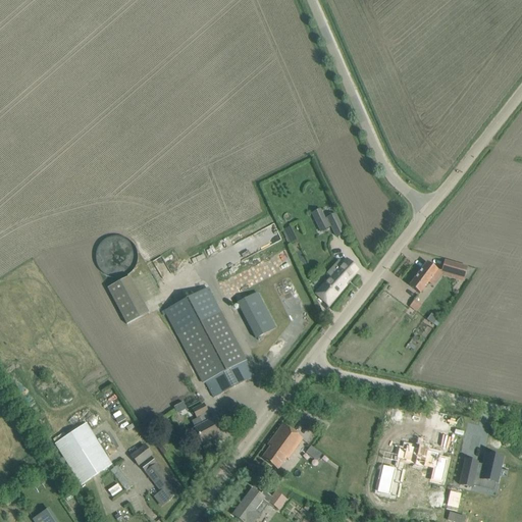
[(322,214),(314,218),(321,232),(331,227),(335,237),(345,232),(335,214),(325,219),(322,214)]
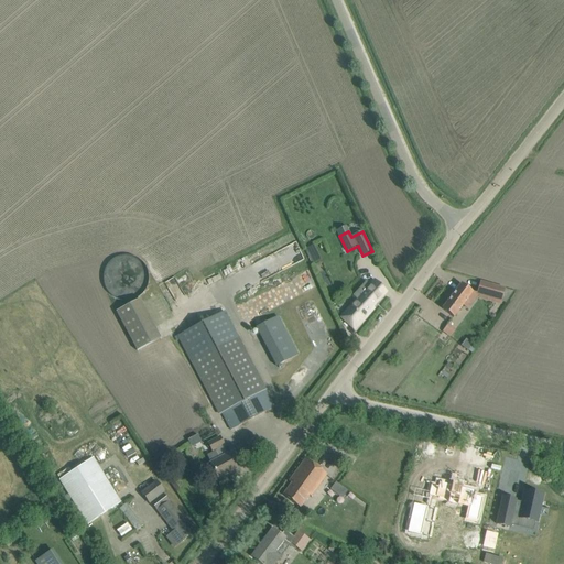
[(143,294),(144,292),(145,290),(147,289),(148,286),(149,284),(149,282),(149,280),(149,278),(149,274),(149,272),(148,271),(147,269),(145,267),(144,264),(143,262),(141,261),(140,260),(138,259),(136,258),(134,257),(132,256),(130,256),(128,256),(127,256),(125,256),(122,256),(121,256),(119,257),(117,257),(116,258),(114,259),(112,260),(110,261),(109,262),(108,263),(107,266),(106,268),(105,270),(104,272),(104,274),(102,277),(102,279),(102,281),(104,283),(104,285),(105,288),(106,290),(107,292),(109,294),(110,295),(112,296),(114,299),(116,300),(118,300),(120,301),(122,301),(125,302),(127,302),(129,301),(131,301),(133,300),(136,300),(138,299),(140,297),(141,295),(143,294)]
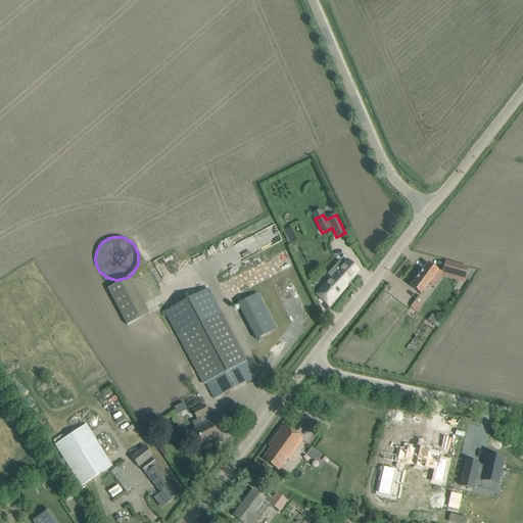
[(359,271),(351,264),(347,259),(339,269),(335,266),(327,275),(331,278),(316,294),(329,305),(346,286),(345,285),(359,271)]
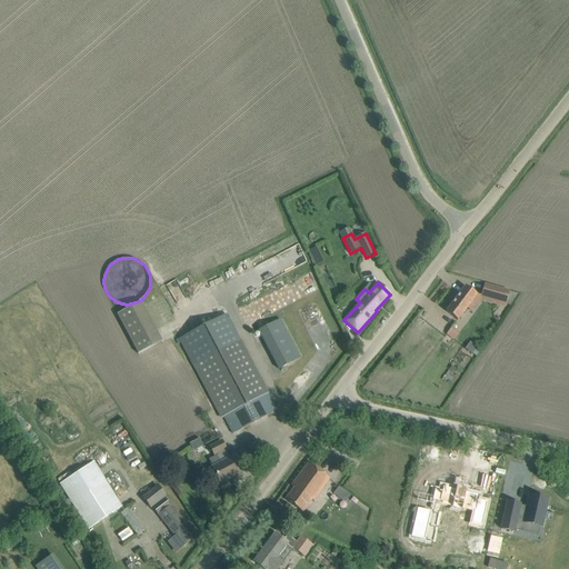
[(506,305),(509,291),(485,285),(480,297),(506,305)]
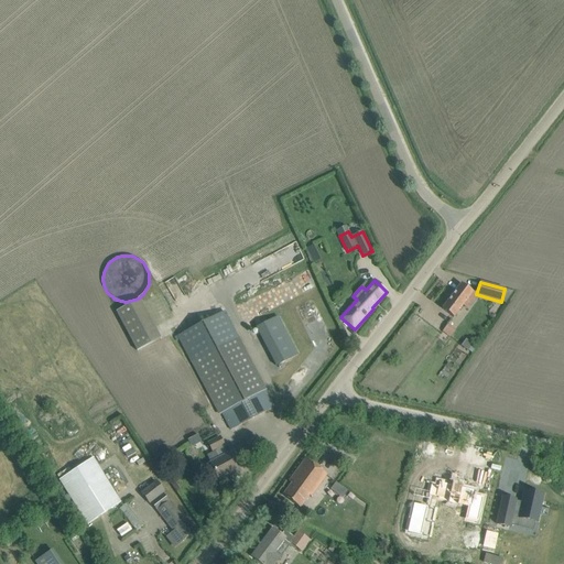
[(462,283),(442,308),(454,317),(473,292),(462,283)]
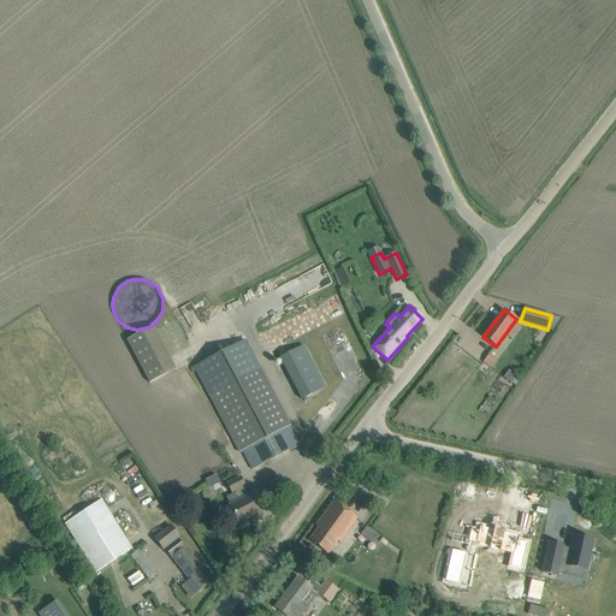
[(126,341),(149,384),(176,369),(153,327),(126,341)]
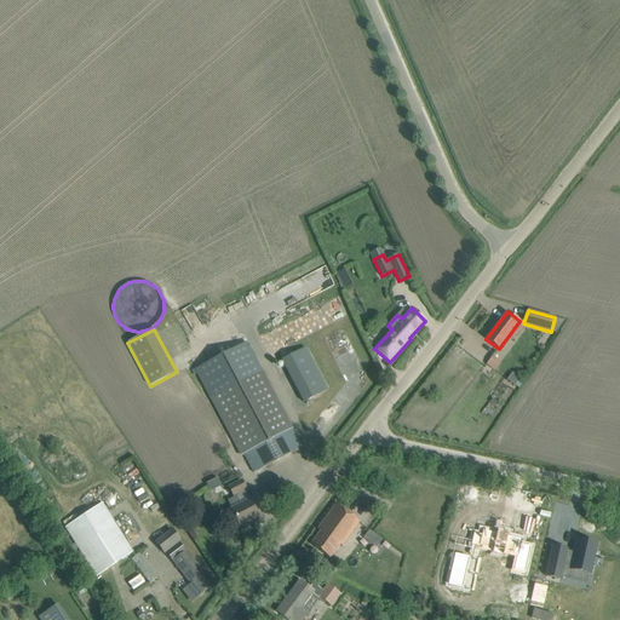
[(244,454),(253,474),(302,448),(247,343),(195,369),(241,457),(244,454)]
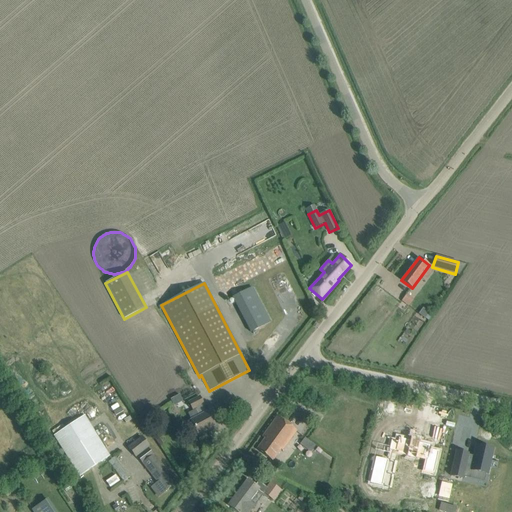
[(233,298),(246,323),(251,332),(270,322),(252,287),(233,298)]
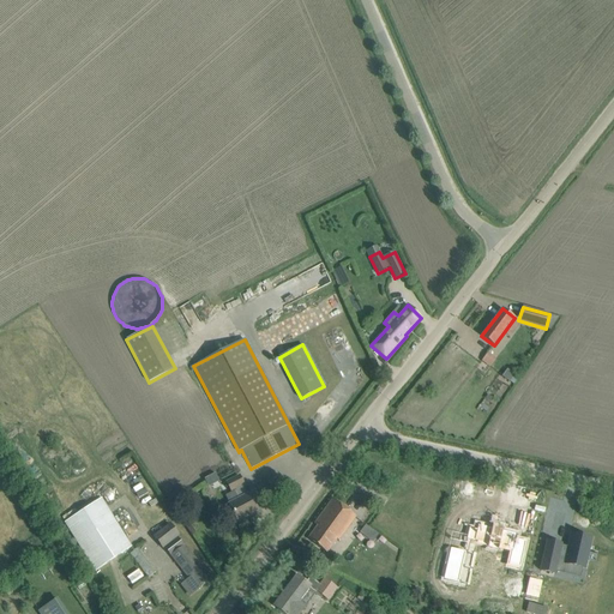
[(495,359),(487,353),(481,362),(489,368),(495,359)]
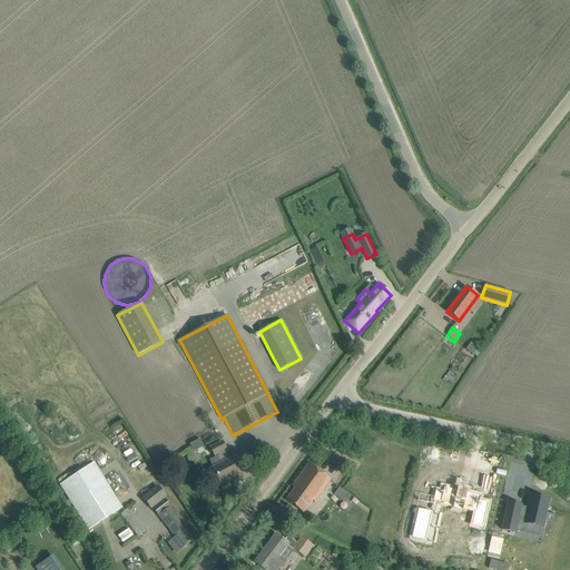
[(470,343),(465,350),(473,355),(474,355),(478,349),(479,349),(470,343)]
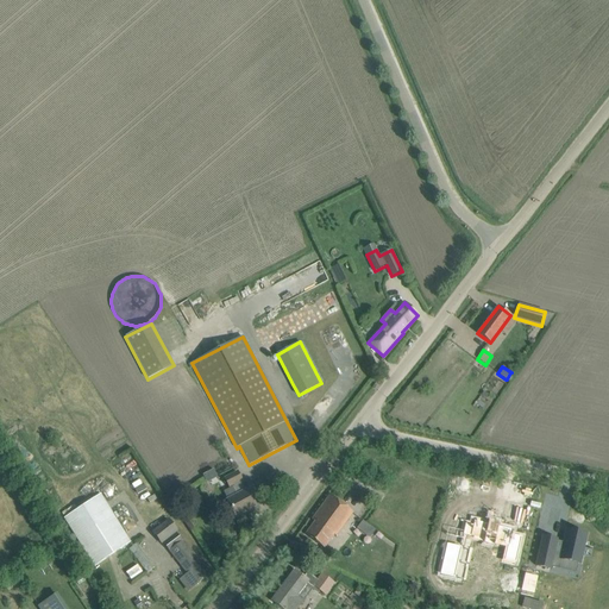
[(234,487),(223,493),(227,500),(227,501),(224,503),(224,506),(226,510),(228,512),(232,510),(236,518),(256,507),(246,490),(242,481),(237,472),(226,477),(225,478),(230,487),(233,484),(234,487)]
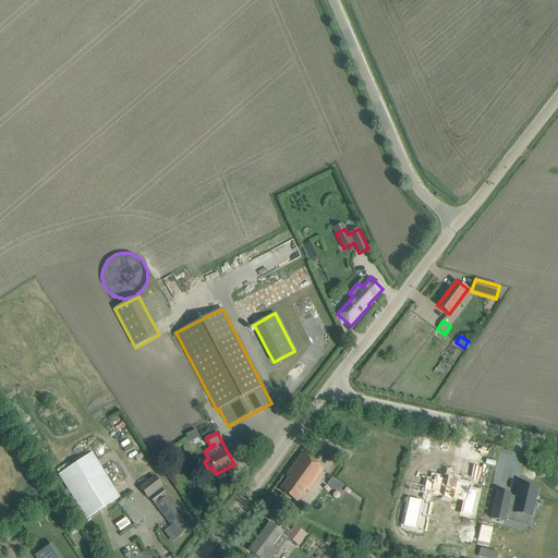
[(58,474),(86,519),(121,498),(93,452),(58,474)]
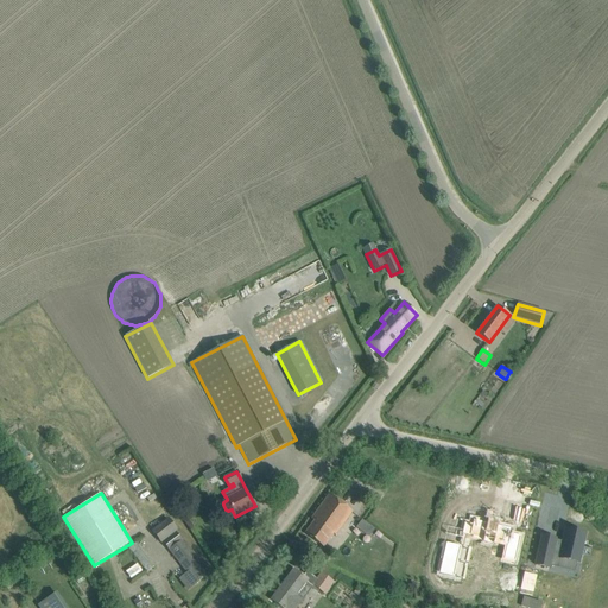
[(346,521),(353,512),(329,494),(311,519),(315,521),(314,523),(305,534),(322,546),(331,532),(335,536),(346,521)]
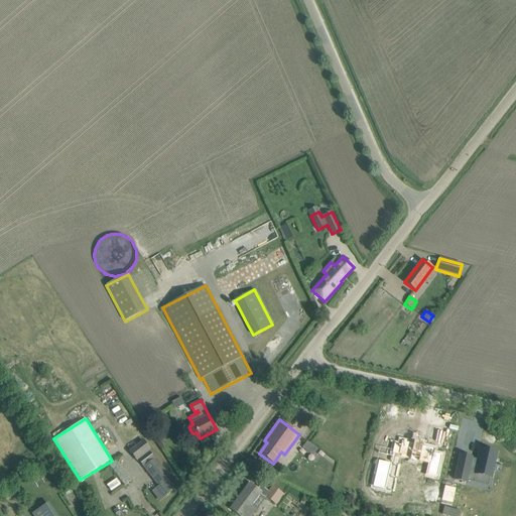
[(394,442),(391,452),(429,461),(426,474),(436,476),(441,454),(432,452),(433,447),(422,444),(422,441),(413,439),(413,442),(401,439),(400,443),(394,442)]
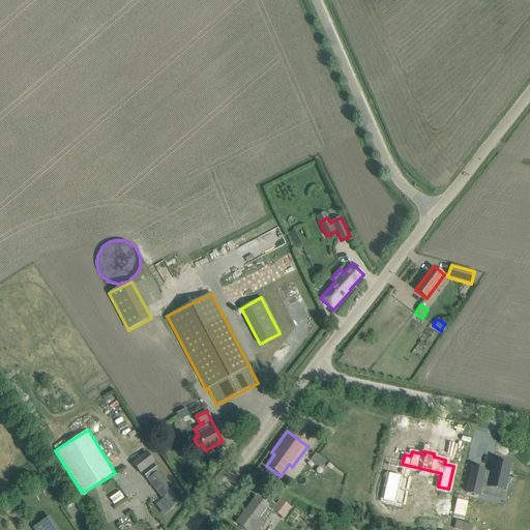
[(147,478),(159,469),(154,463),(154,462),(146,452),(133,463),(141,473),(142,472),(147,478)]
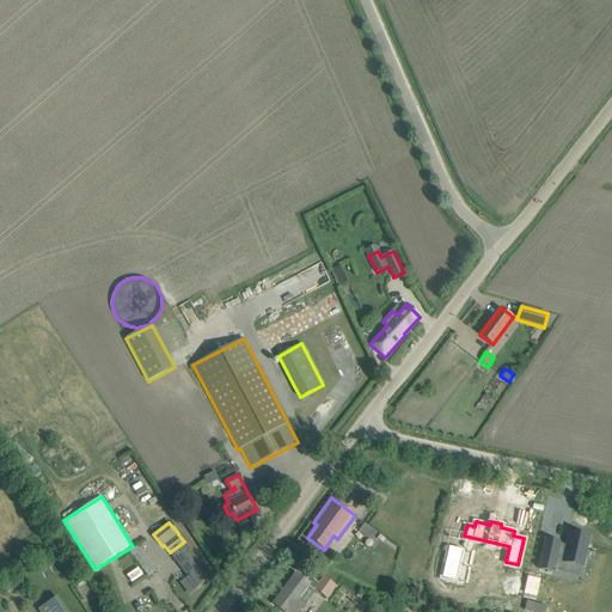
[(199,562),(191,552),(185,544),(184,542),(170,552),(189,576),(181,583),(189,594),(208,579),(197,563),(199,562)]
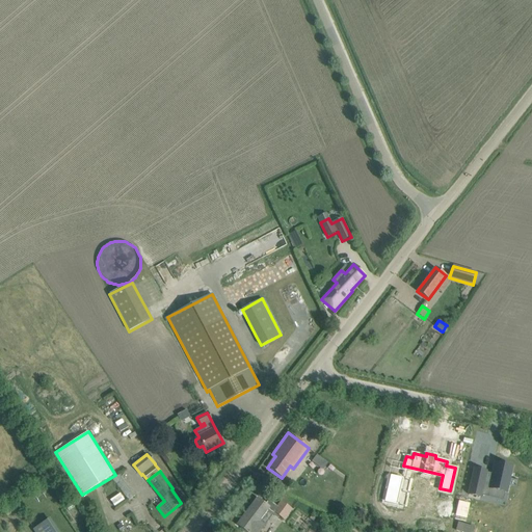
[(473,477),(467,503),(478,506),(480,494),(487,496),(487,497),(504,501),(510,475),(494,471),(490,483),(483,481),(484,479),(473,477)]
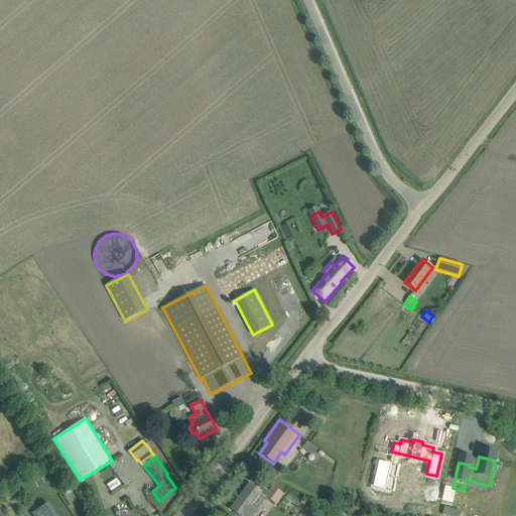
[(376,475),(373,487),(385,490),(391,464),(379,462),(378,463),(376,473),(376,475)]
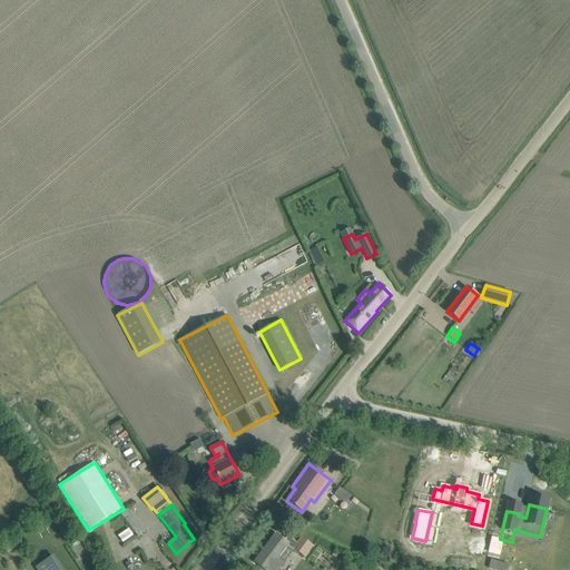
[(276,533),(254,562),(263,569),(277,569),(284,562),(292,551),(293,550),(293,549),(297,543),(287,536),(286,536),(287,537),(284,540),(276,534),(276,533)]
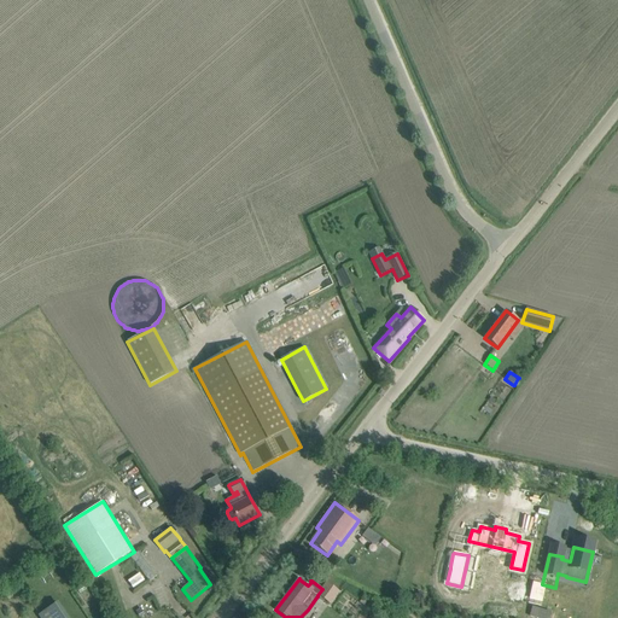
[(318,596),(316,598),(321,602),(324,599),(330,604),(339,592),(327,583),(322,589),(318,595),(318,596)]
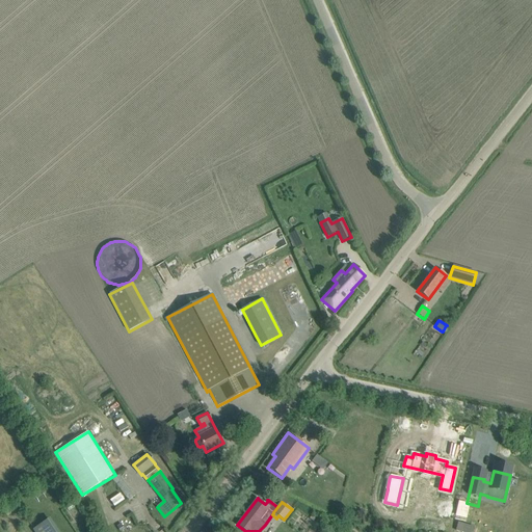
All buildings are outlined.
